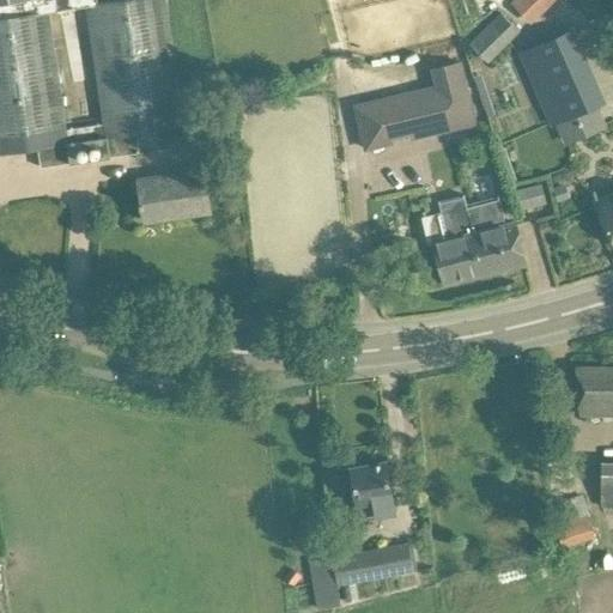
[(0,0),(0,152),(38,147),(41,167),(139,152),(137,133),(184,126),(165,0),(110,0),(98,2),(97,0),(0,0)]
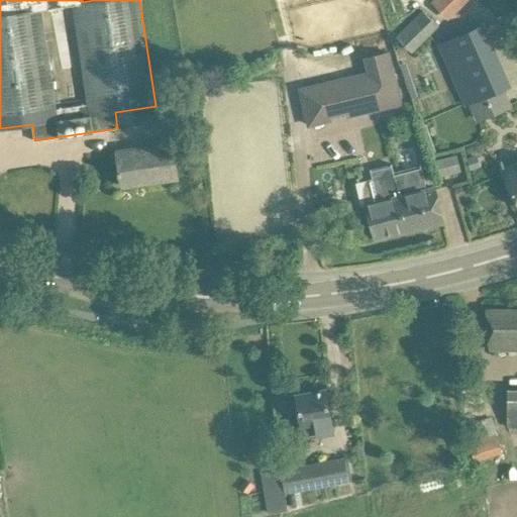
[(447,19),(468,0),(431,0),(430,1),(447,19)]
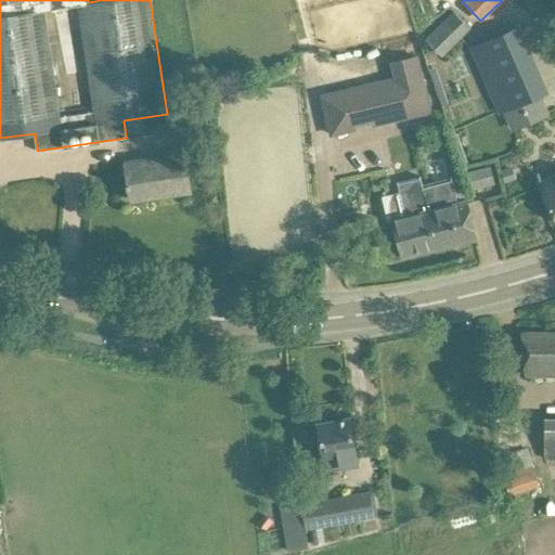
[(425,38),(442,55),(470,27),(453,10),(425,38)]
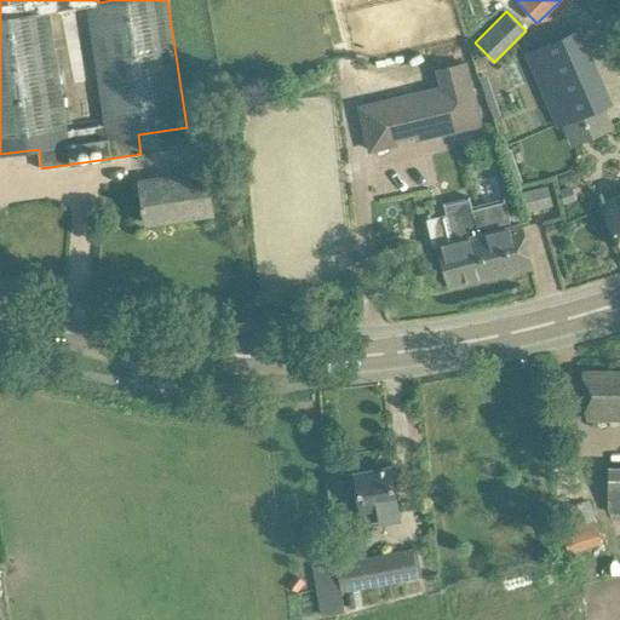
[(526,52),(558,125),(609,102),(577,30),(526,52)]
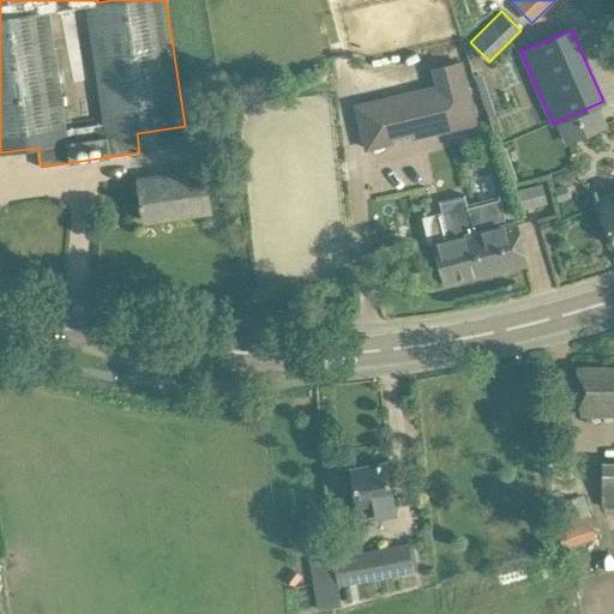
[(431,67),(435,85),(444,130),(450,128),(479,122),(463,60),(435,66),(431,67)]
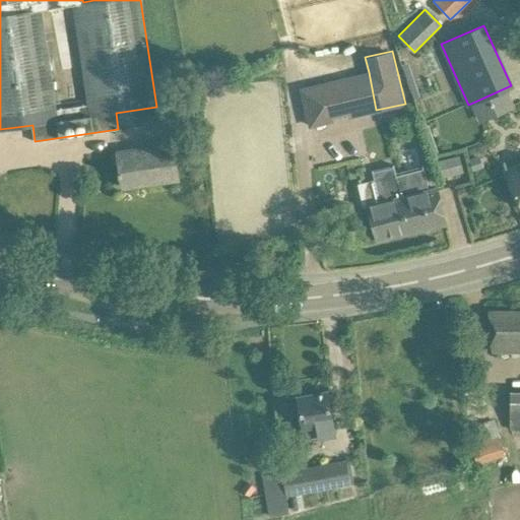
[(376,110),(369,72),(322,83),(300,88),(309,128),(334,122),(334,119),(376,110)]
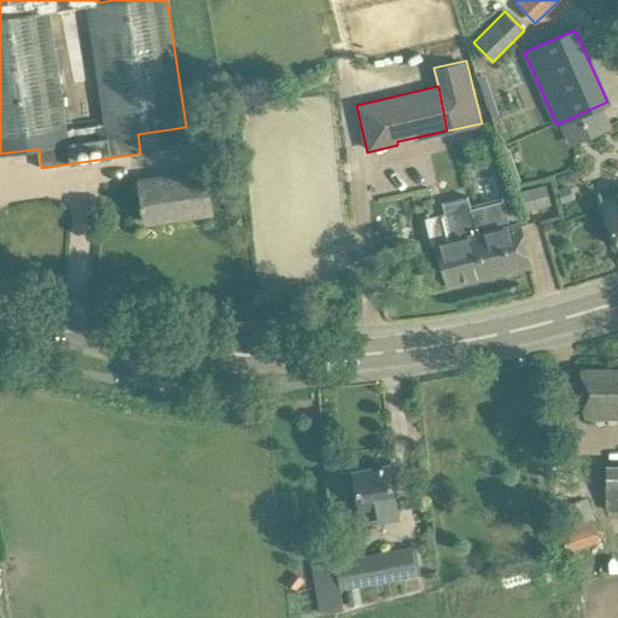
[(202,168),(193,169),(193,167),(175,169),(176,176),(140,182),(143,204),(140,204),(141,209),(144,209),(146,221),(168,219),(167,215),(210,208),(210,213),(211,211),(205,170),(227,167),(220,120),(196,123),(202,168)]
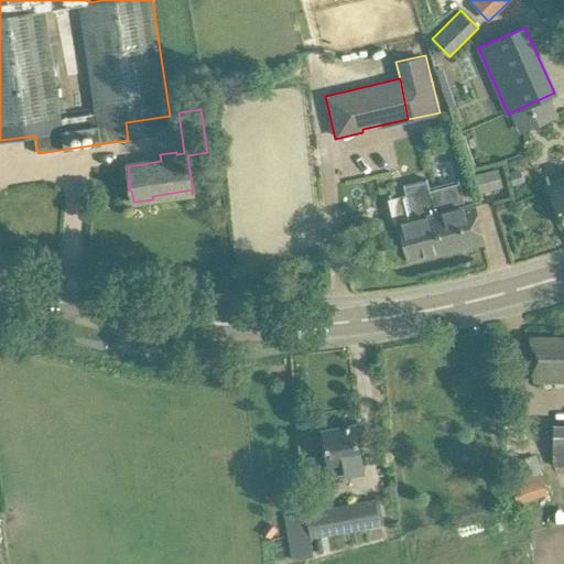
[(563,164),(543,173),(563,221),(563,164)]
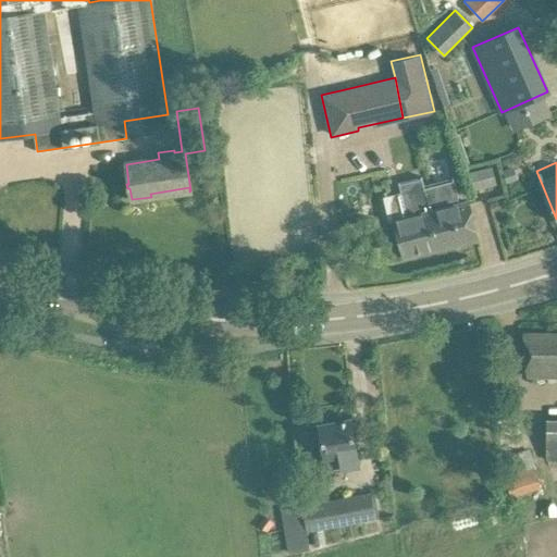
[(492,166),(470,172),(474,188),(495,183),(492,166)]
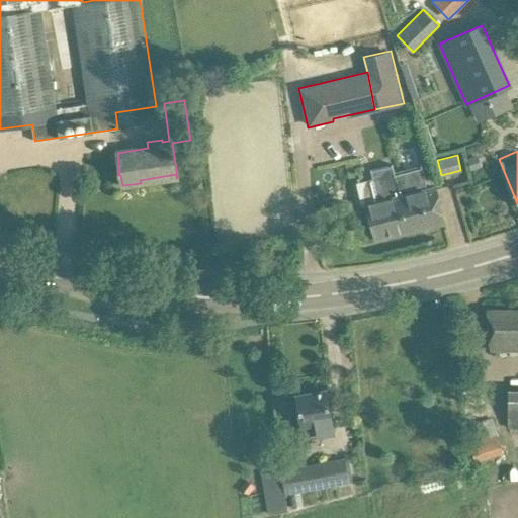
[(399,192),(395,173),(394,173),(393,165),(371,170),(373,178),(372,179),(378,202),(366,205),(376,238),(409,230),(401,191),(399,192)]
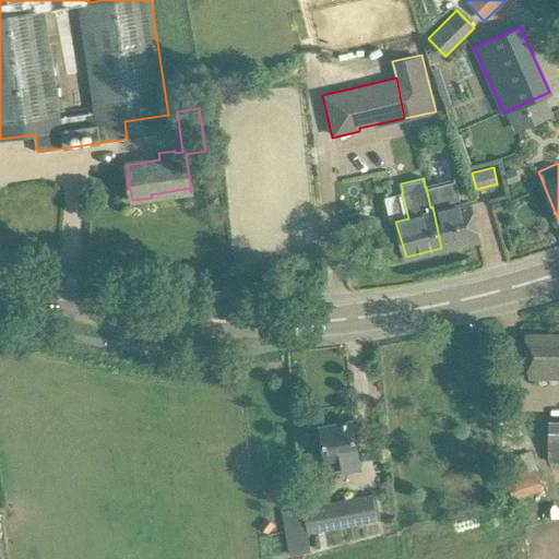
[(453,178),(426,187),(430,207),(432,206),(441,248),(479,238),(468,203),(461,205),(453,178)]
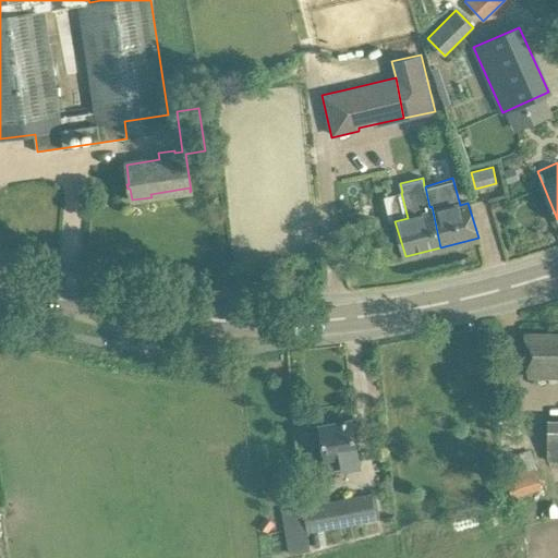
[(557,334),(524,334),(523,355),(523,376),(557,376),(557,334)]
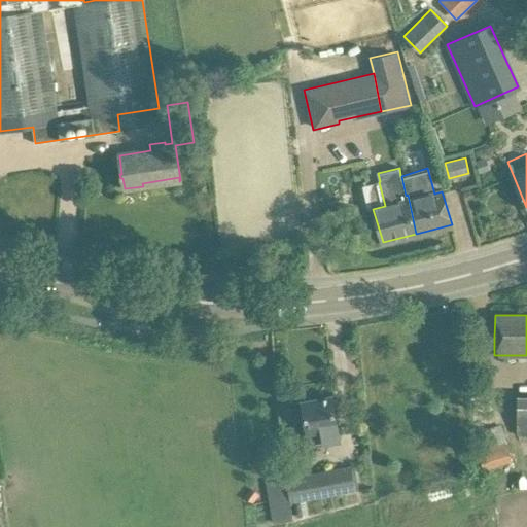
[(518,434),(526,434),(526,396),(518,396),(518,434)]
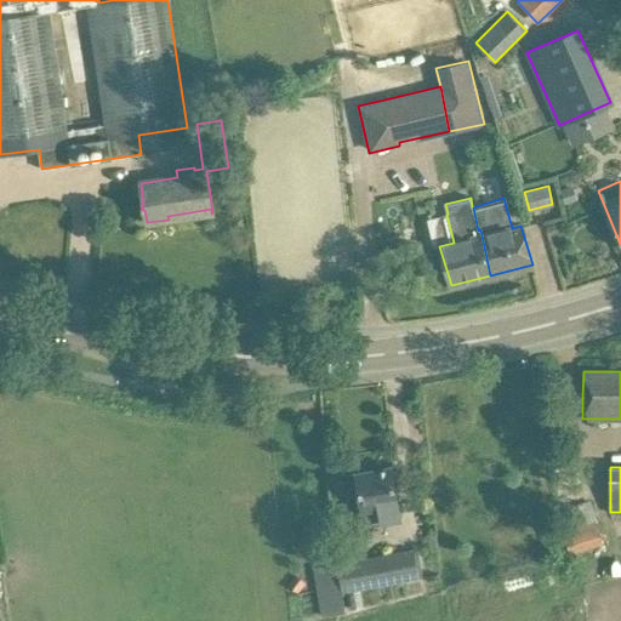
[(355,474),(359,497),(362,511),(364,511),(366,524),(399,518),(391,468),(355,474)]
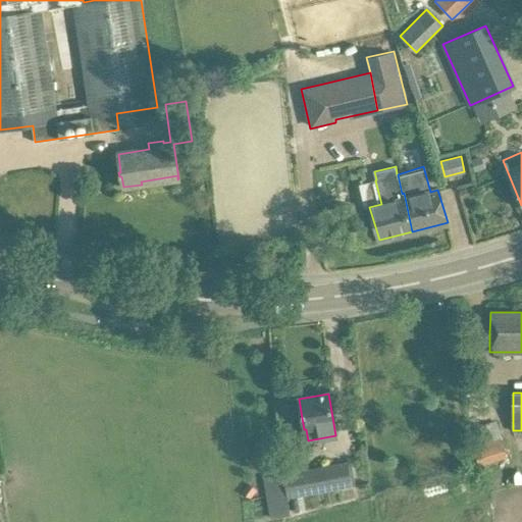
[(469,431),(480,466),(507,458),(496,422),(469,431)]
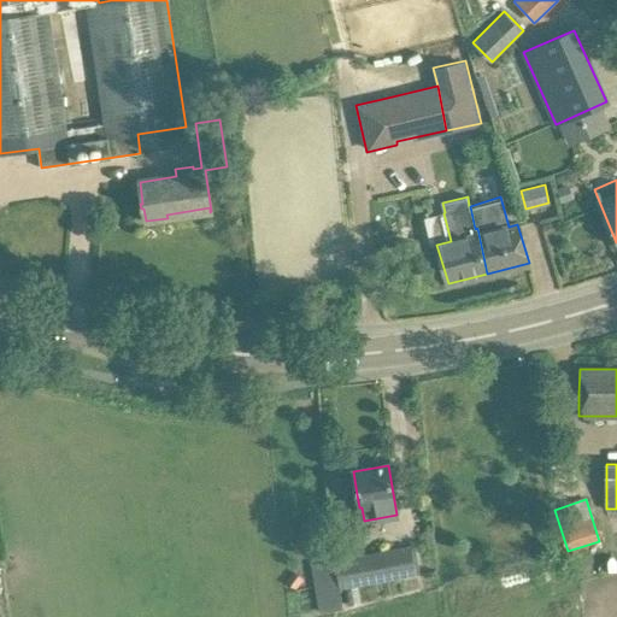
[(411,550),(336,564),(340,589),(346,588),(348,605),(360,603),(358,586),(416,575),(411,550)]
